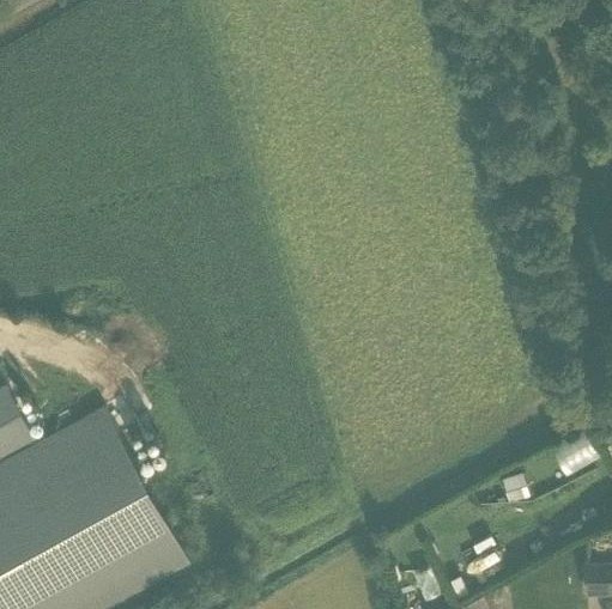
[(108,608),(188,565),(103,408),(35,444),(4,387),(0,389),(0,608),(108,608)]
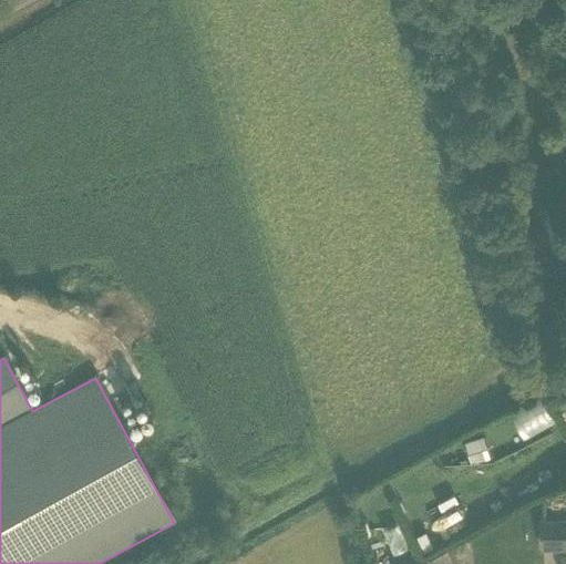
[(525,441),(557,423),(542,396),(510,412),(525,441)]
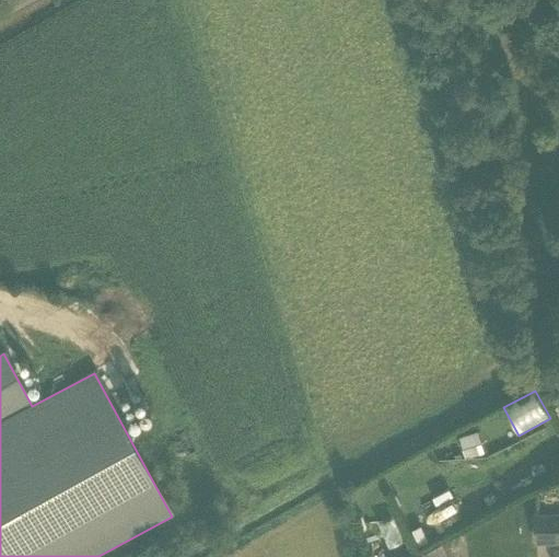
[(457,441),(464,460),(478,455),(472,437),(457,441)]
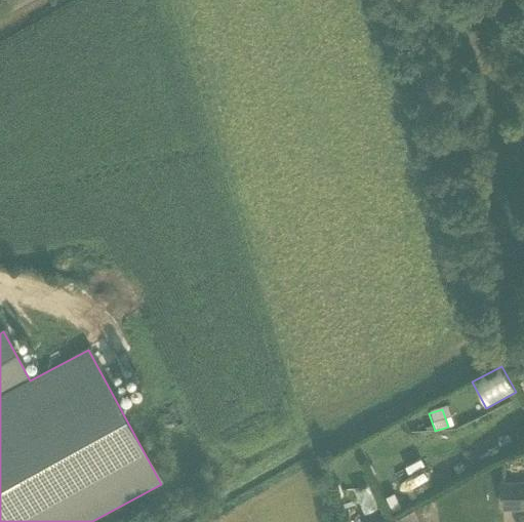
[(519,442),(523,439),(523,429),(515,435),(519,442)]
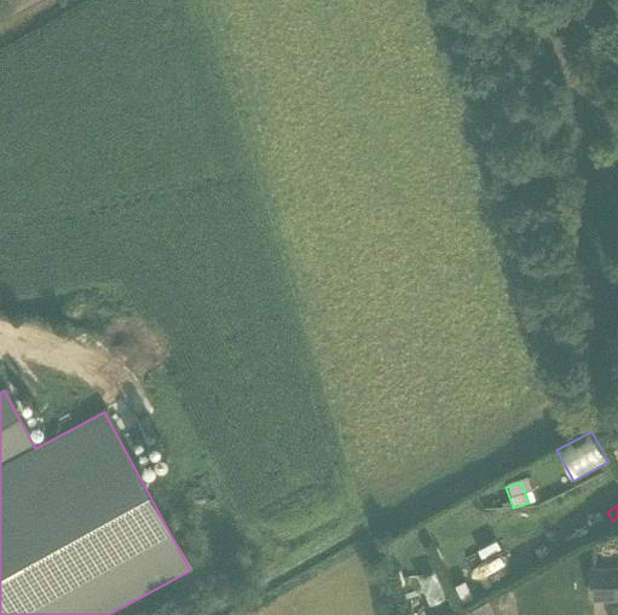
[(617,572),(594,572),(594,601),(617,601),(617,572)]
